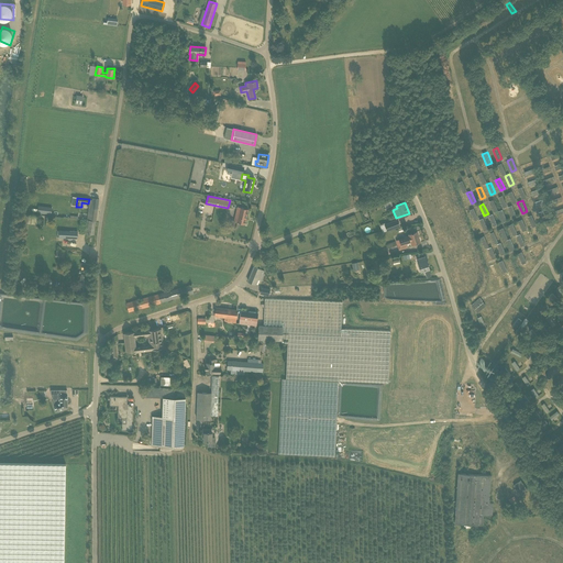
[(51,216),(52,208),(39,207),(37,213),(51,216)]
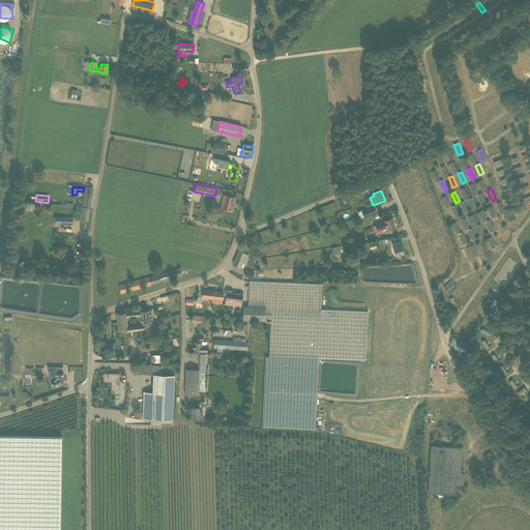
[(80,219),(88,221),(92,197),(84,195),(82,207),(80,219)]
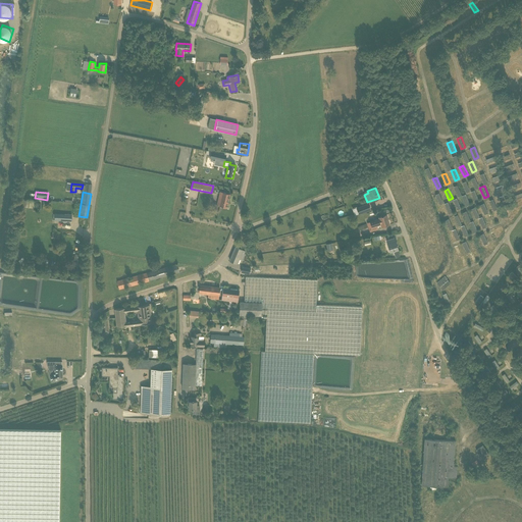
[(227,207),(230,194),(220,192),(218,198),(221,199),(219,206),(227,207)]
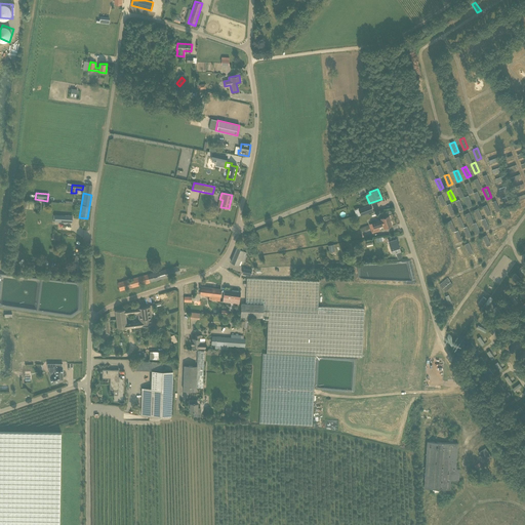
[(513,194),(501,198),(503,202),(514,198),(513,194)]
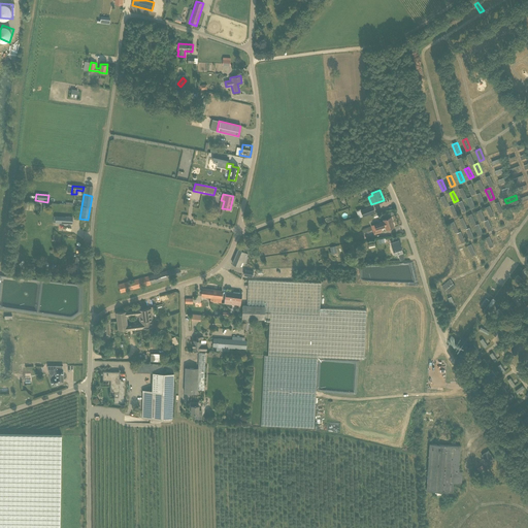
[(462,212),(466,210),(462,200),(458,202),(462,212)]
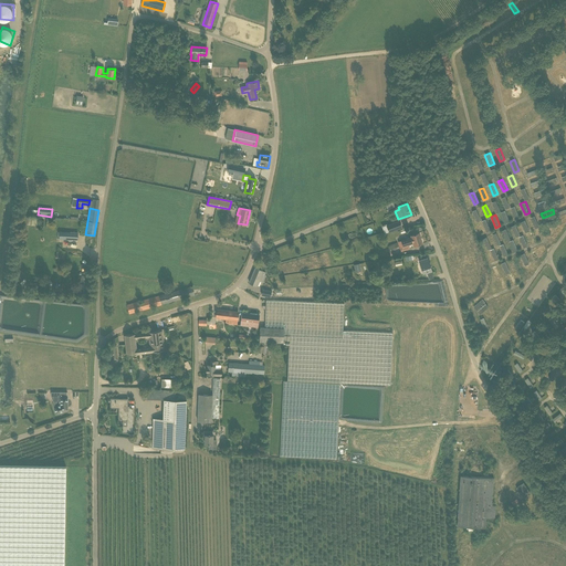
[(39,226),(40,217),(24,216),(23,224),(39,226)]
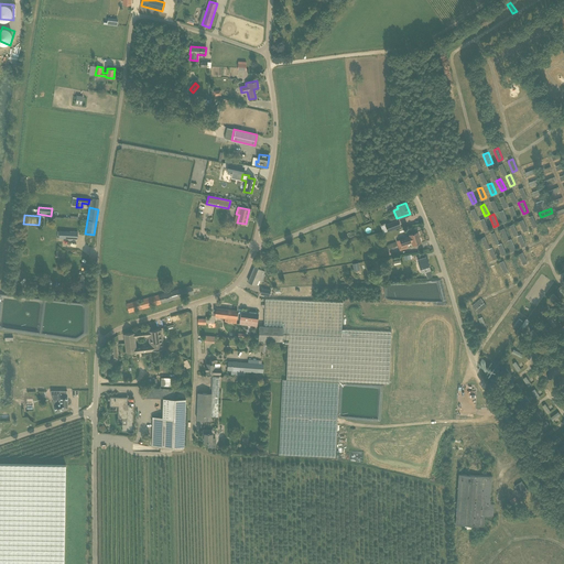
[(484,231),(489,229),(484,218),(479,220),(484,231)]
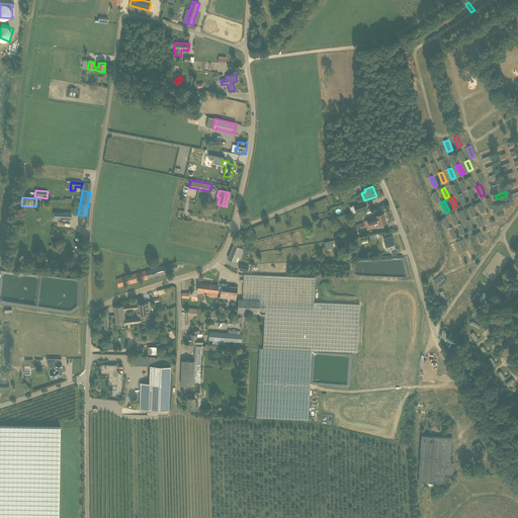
[(353,206),(356,212),(368,208),(365,201),(353,206)]
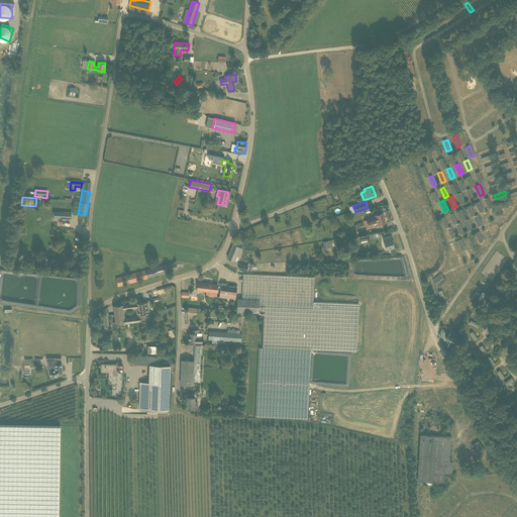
[(476,202),(481,212),(484,210),(480,201),(476,202)]
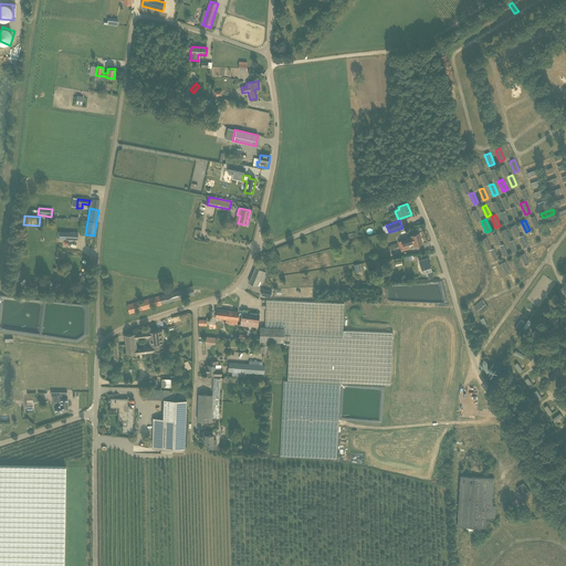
[(534,243),(538,241),(533,230),(528,232),(534,243)]
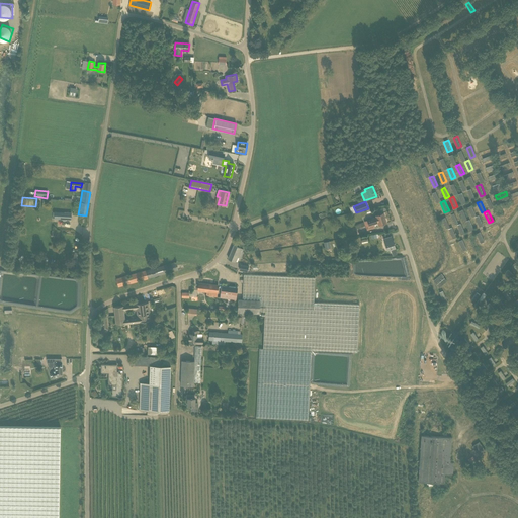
[(379,226),(386,223),(383,212),(375,216),(376,217),(364,221),(367,230),(374,228),(373,224),(378,223),(379,226)]
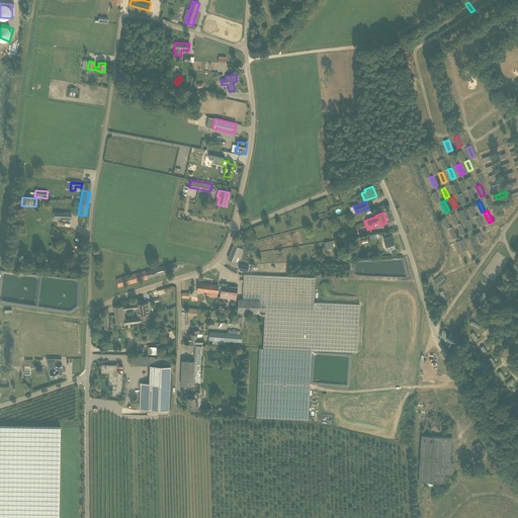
[(479,214),(475,217),(480,227),(484,225),(479,214)]
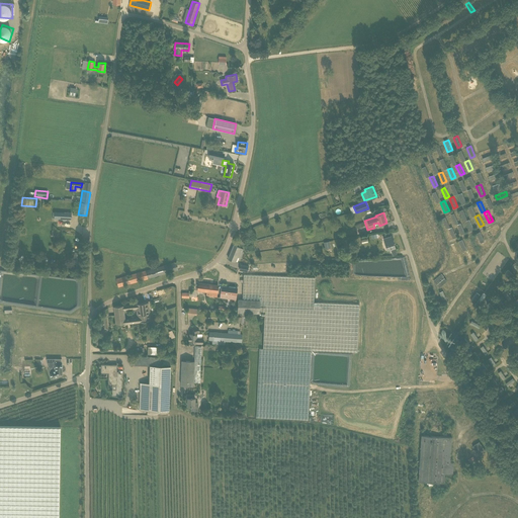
[(469,219),(466,221),(470,231),(475,229),(469,219)]
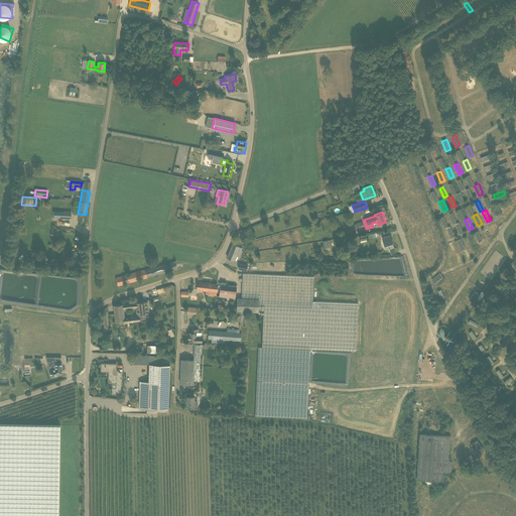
[(361,229),(364,228),(362,222),(351,225),(353,231),(361,228),(361,229)]
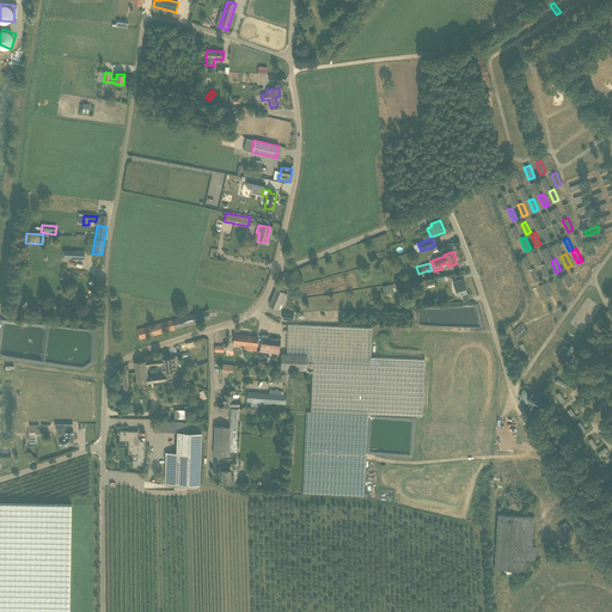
[(534,282),(539,280),(534,268),(530,270),(534,282)]
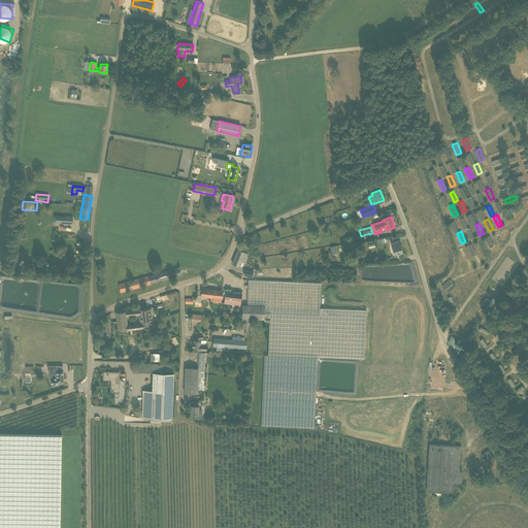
[(499,243),(503,241),(499,232),(495,233),(499,243)]
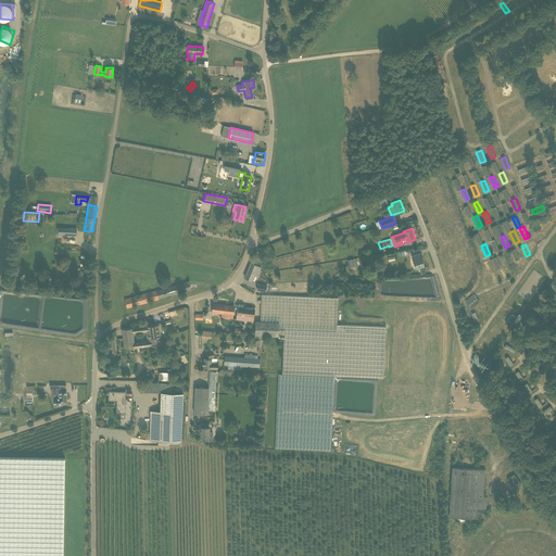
[(424,265),(420,253),(412,256),(416,268),(424,265)]
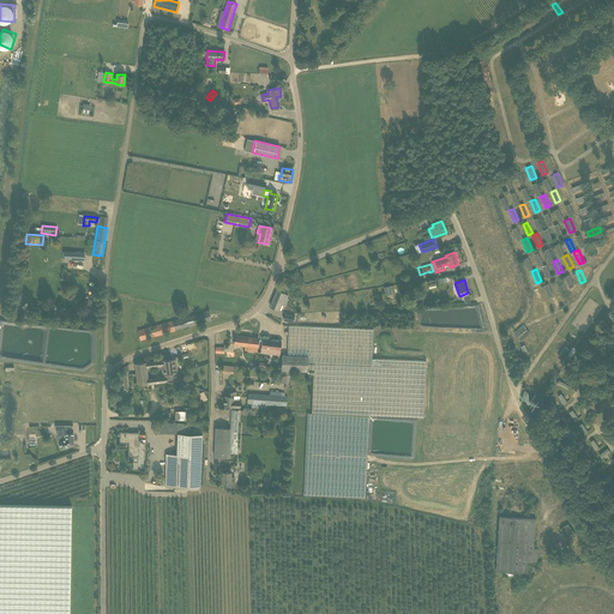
[(566,301),(578,295),(576,290),(564,298),(566,301)]
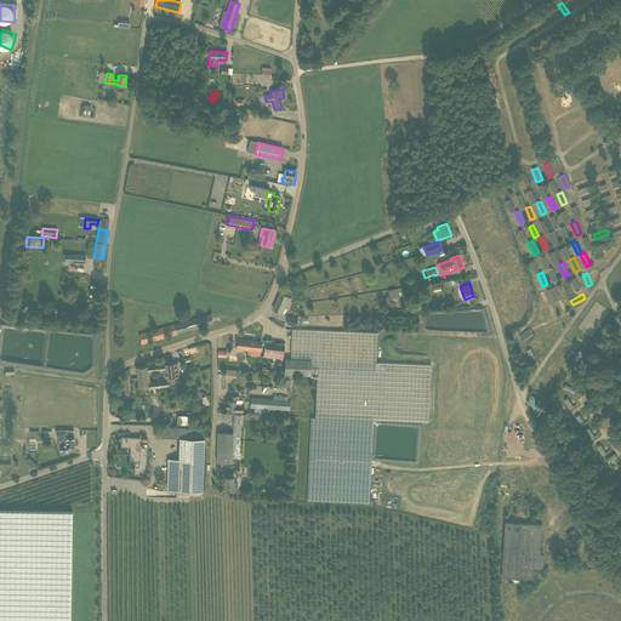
[(291,298),(280,295),(273,311),(280,313),(283,307),(288,309),(290,303),(289,303),(291,298)]
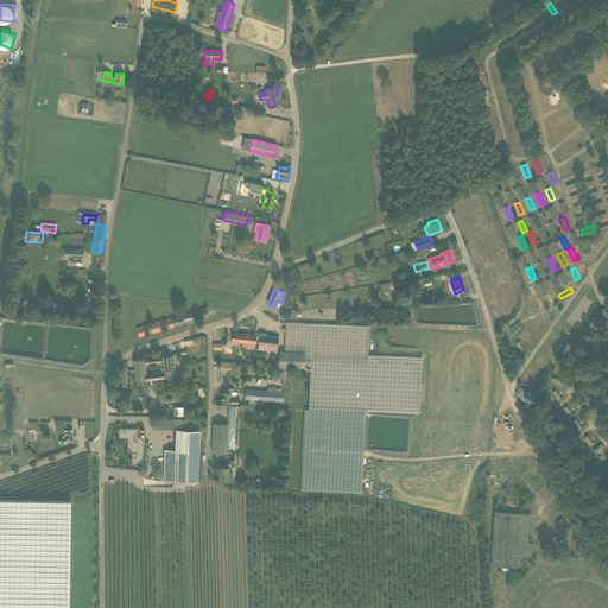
[(542,310),(545,309),(540,297),(536,299),(542,310)]
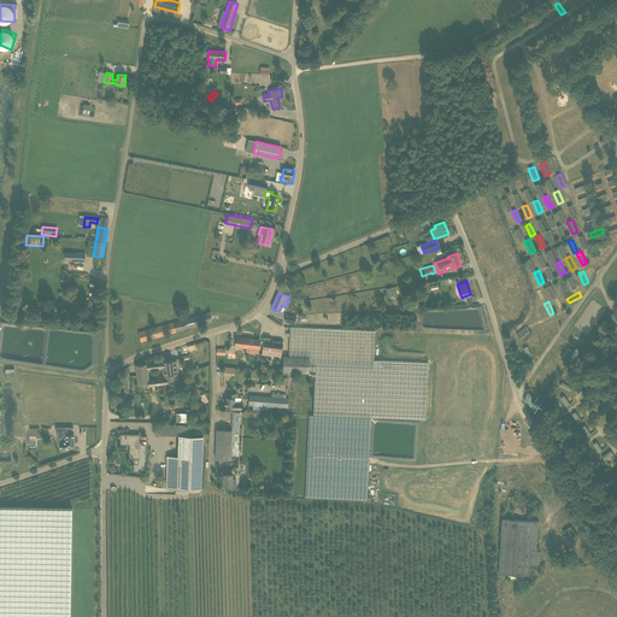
[(209,312),(139,333),(141,342),(212,322),(209,312)]
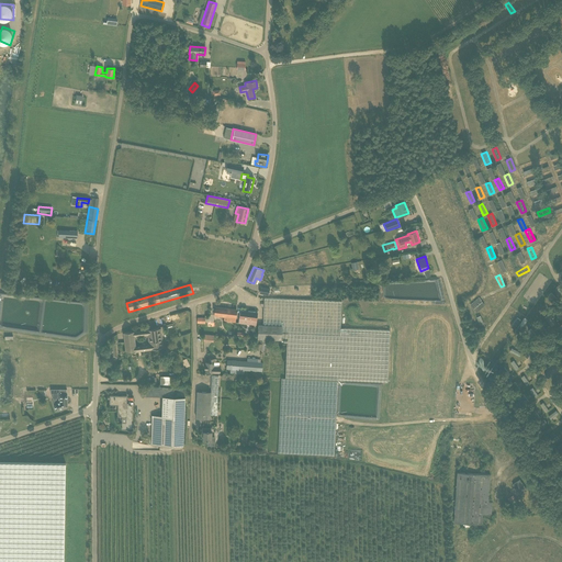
[(501,298),(510,293),(509,289),(498,293),(501,298)]
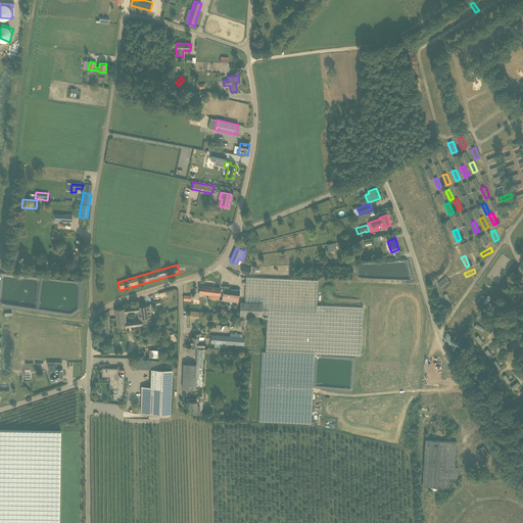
[(361,355),(363,307),(317,305),(318,281),(246,278),(245,302),(263,303),(262,316),(264,316),(264,318),(267,318),(266,351),(355,355),(361,355)]
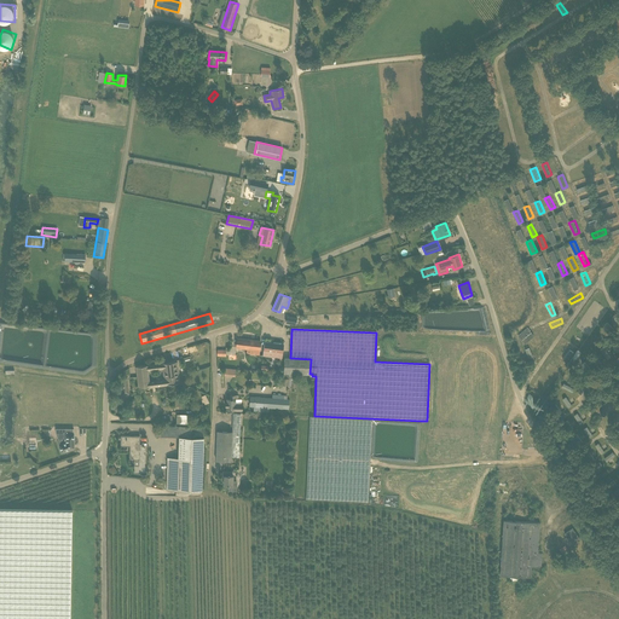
[(237,339),(236,347),(248,348),(247,353),(259,354),(260,341),(237,339)]
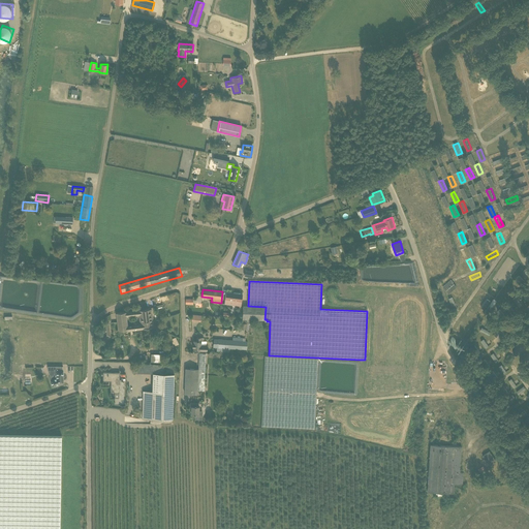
[(520,292),(525,302),(528,299),(528,298),(524,290),(520,292)]
